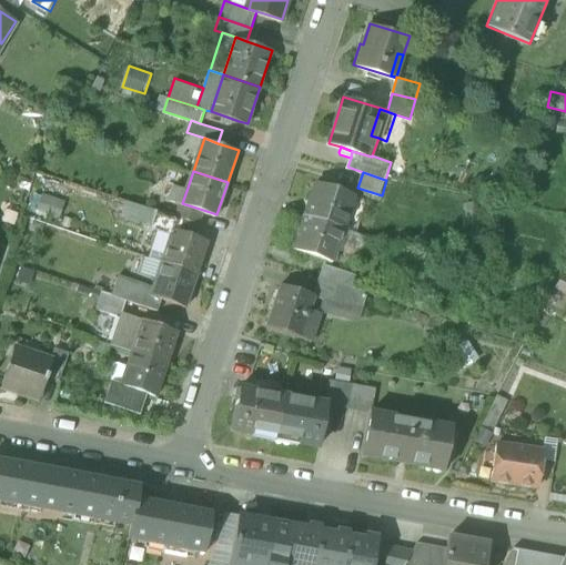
[(316,181),(305,214),(344,228),(355,193),(316,181)]
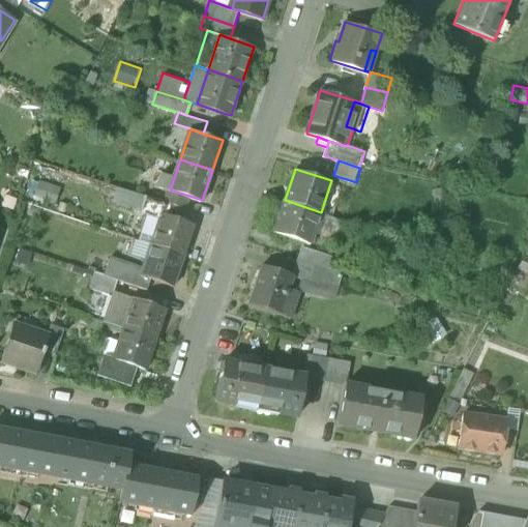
[(156,185),(167,188),(170,189),(175,175),(162,171),(156,185)]
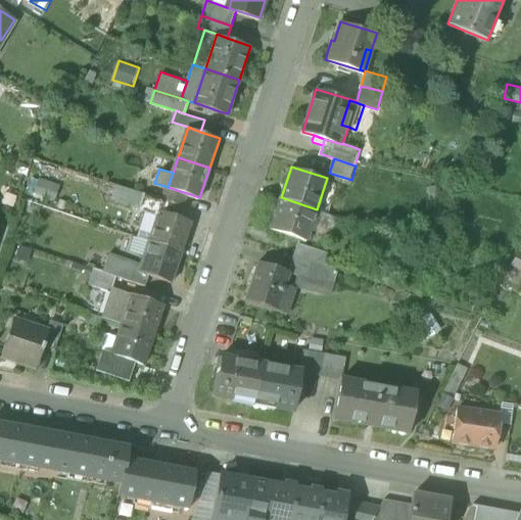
[(61,183),(40,176),(35,194),(55,200),(61,183)]
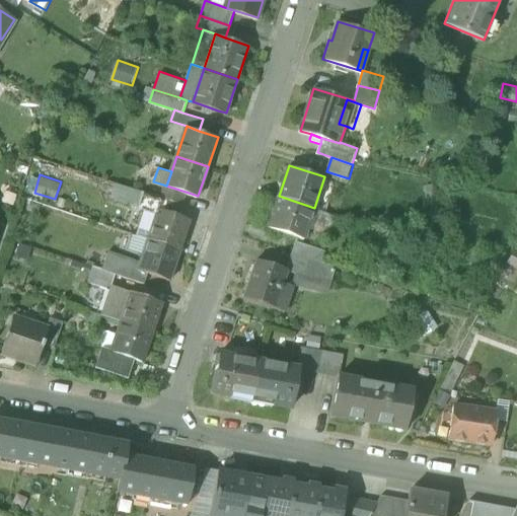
[(138,207),(139,202),(143,191),(116,181),(111,198),(138,207)]
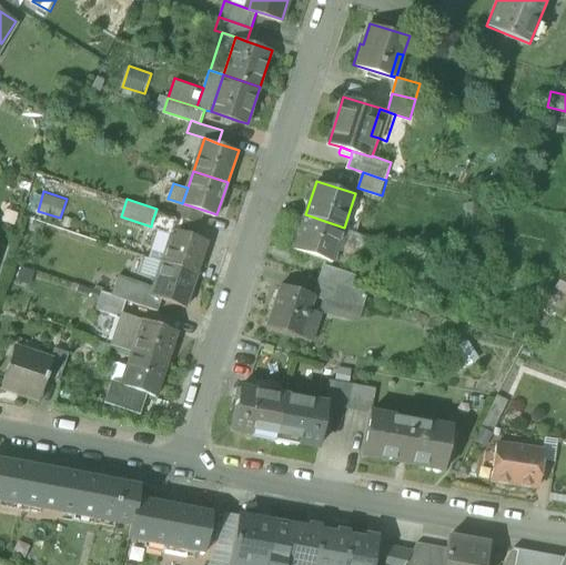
[(179,202),(174,214),(199,223),(203,210),(182,203),(179,202)]
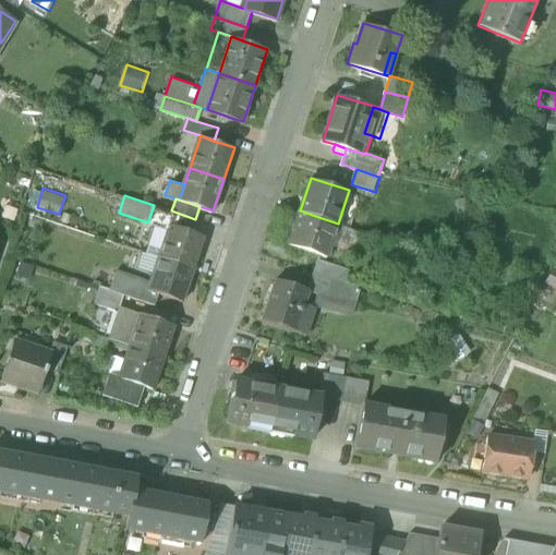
[(191,231),(195,219),(171,210),(154,205),(149,217),(170,225),(191,231)]
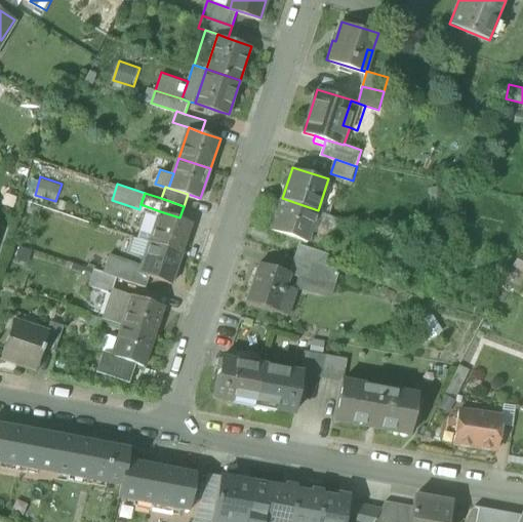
[(312,230),(318,210),(282,198),(272,230),(308,241),(312,230)]
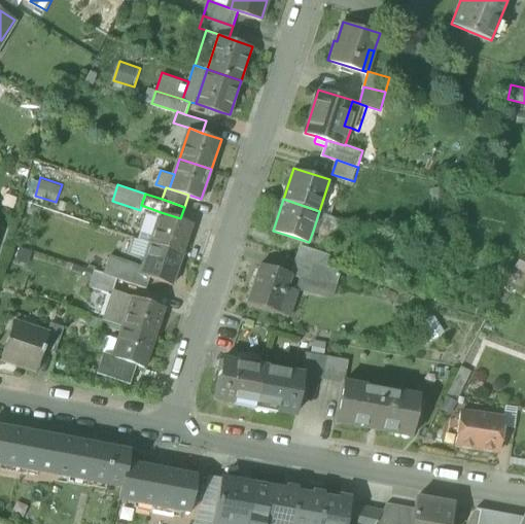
[(147,211),(138,238),(150,242),(151,242),(160,215),(147,211)]
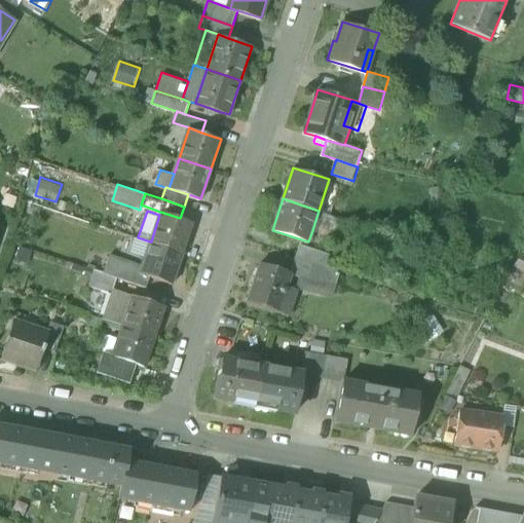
[(319,211),(312,230),(329,235),(335,216),(319,211)]
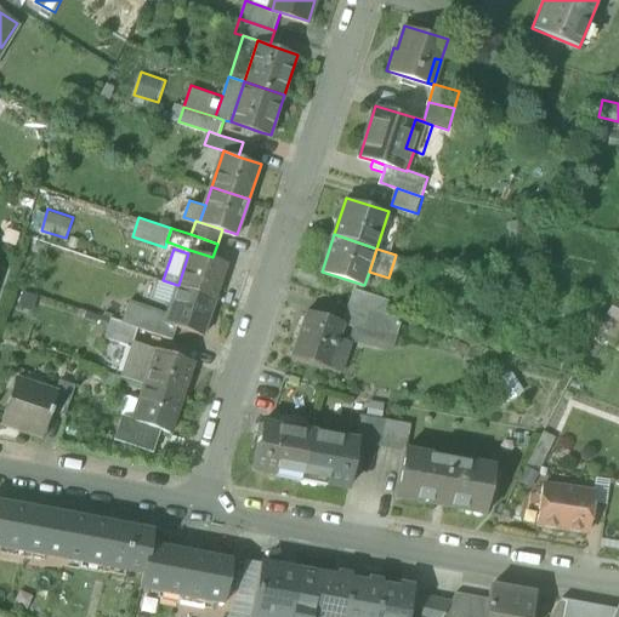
[(188,253),(179,285),(216,298),(227,262),(213,257),(189,250),(188,253)]
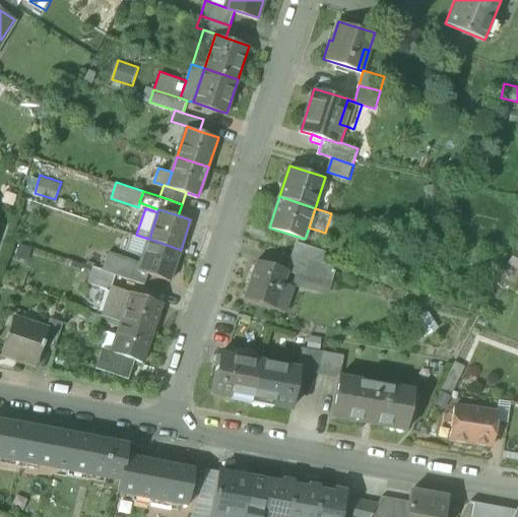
[(127,249),(143,254),(148,239),(136,235),(132,234),(127,249)]
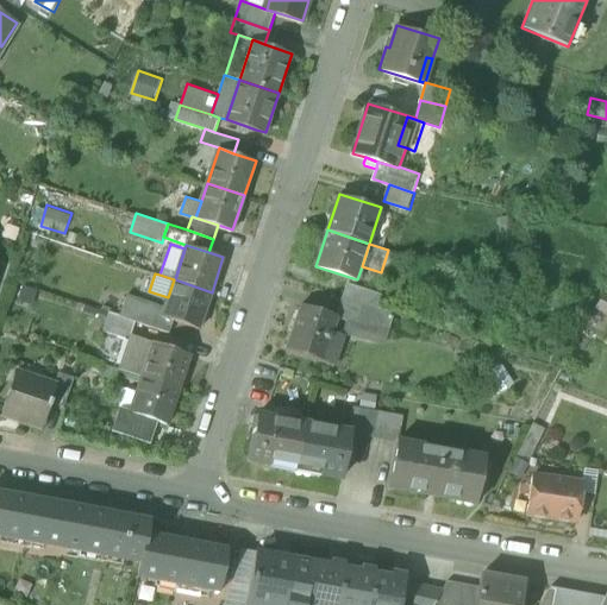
[(212,292),(175,279),(174,279),(168,297),(164,307),(162,315),(175,319),(201,327),(212,292)]
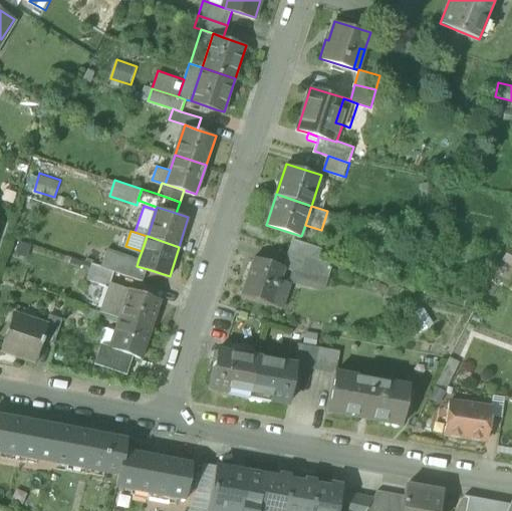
[(293,237),(289,249),(318,259),(322,247),(293,237)]
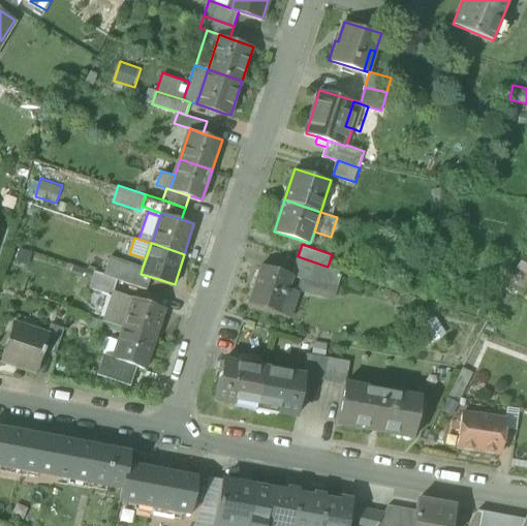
[(33,250),(21,246),(17,259),(29,264),(33,250)]
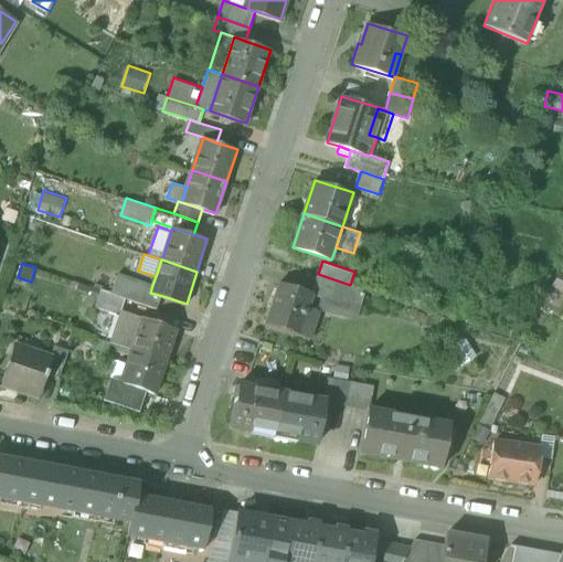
[(562,273),(559,272),(552,284),(562,288),(562,273)]
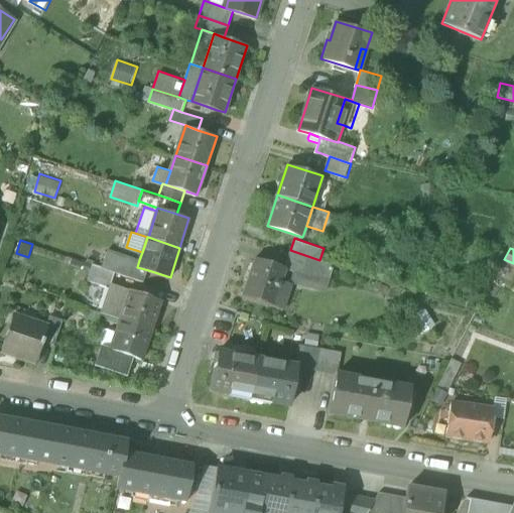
[(115,271),(144,281),(148,270),(137,267),(139,260),(108,250),(102,267),(115,271)]
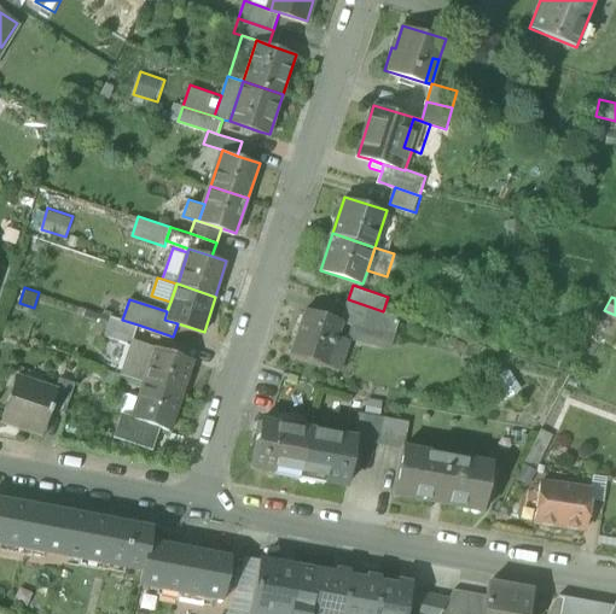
[(401,317),(383,311),(348,299),(341,320),(342,321),(376,332),(393,332),(396,333),(401,317)]
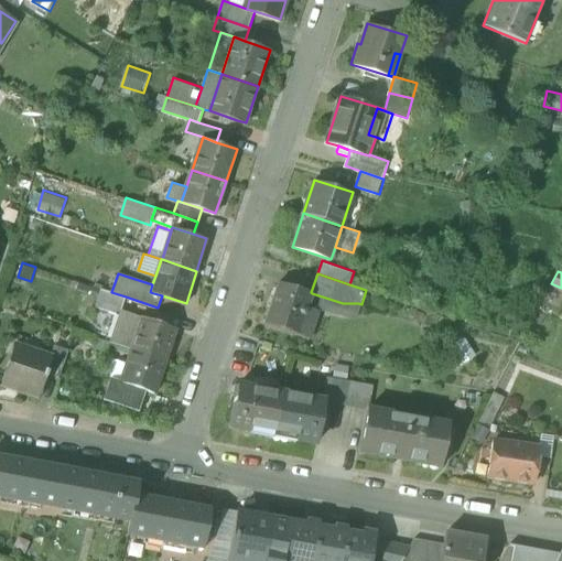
[(267,322),(300,332),(307,308),(309,304),(312,293),(311,292),(280,282),(267,322)]
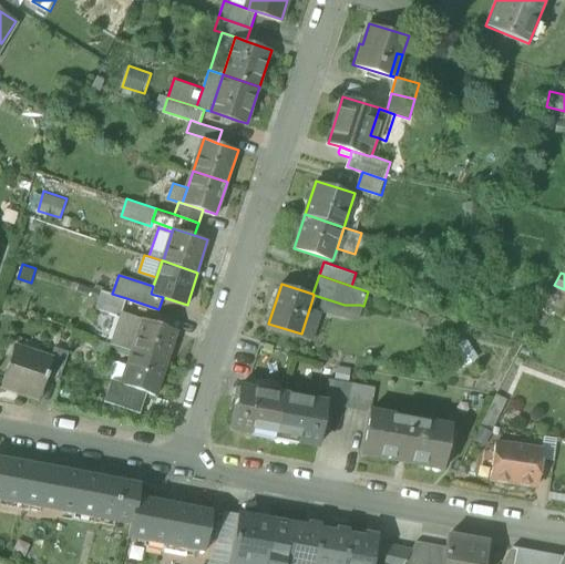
[(96,308),(121,316),(122,311),(126,298),(112,294),(103,290),(96,308)]
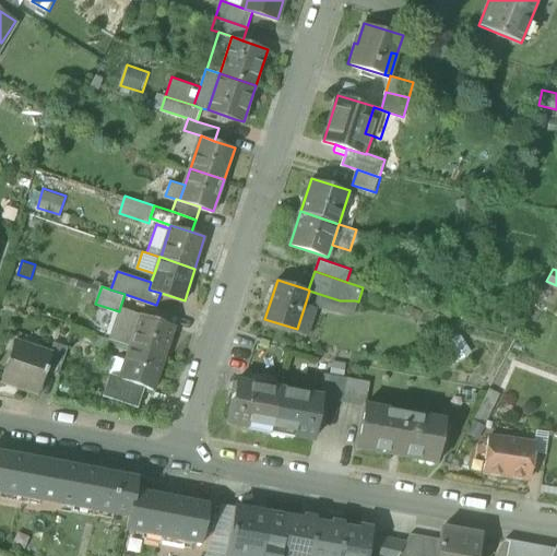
[(309,291),(306,302),(353,318),(358,302),(355,300),(340,300),(309,291)]
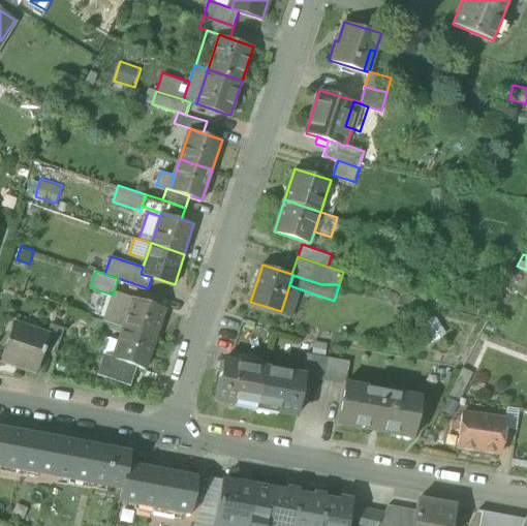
[(303,292),(288,288),(281,311),(295,316),(303,292)]
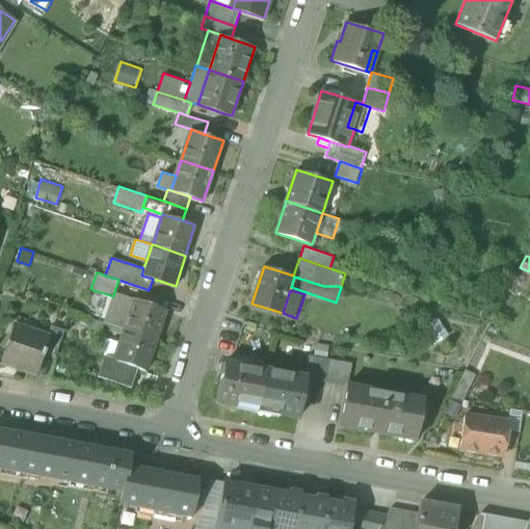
[(105,322),(124,328),(134,298),(114,292),(113,296),(105,322)]
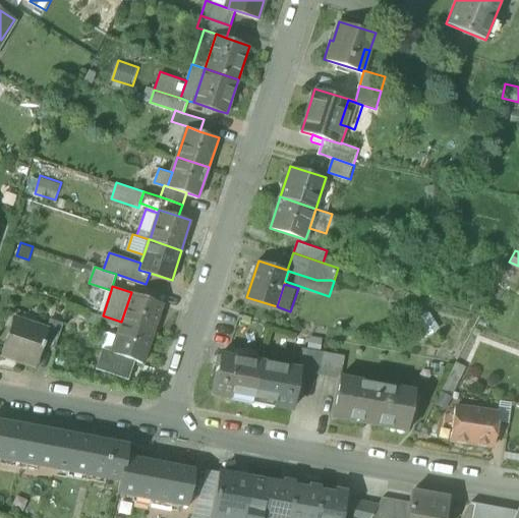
[(131,292),(121,322),(154,333),(164,302),(131,292)]
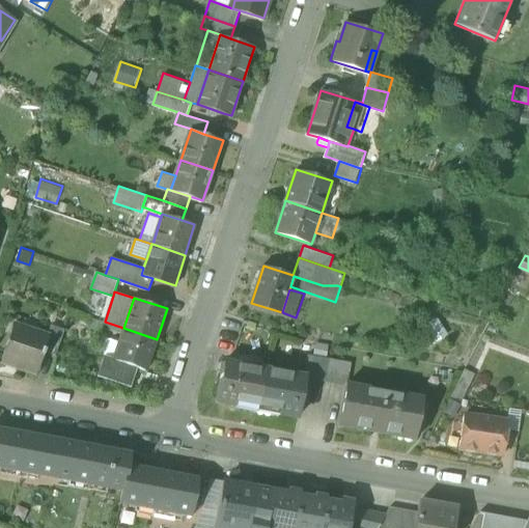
[(438,315),(422,325),(434,343),(449,334),(438,315)]
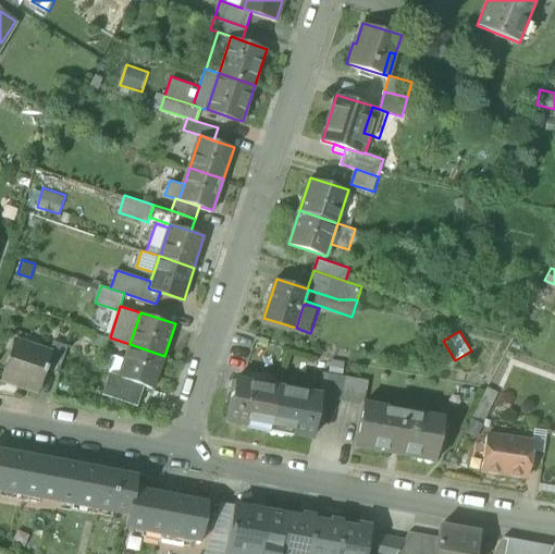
[(93,347),(105,352),(110,337),(97,333),(93,347)]
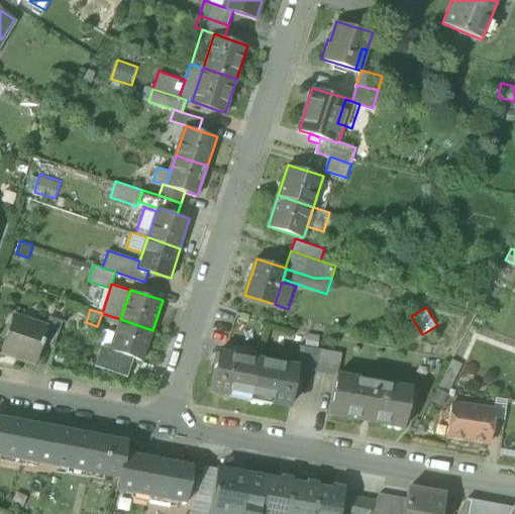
[(24,355),(37,360),(43,341),(48,327),(46,327),(13,316),(2,350),(24,357),(24,355)]
